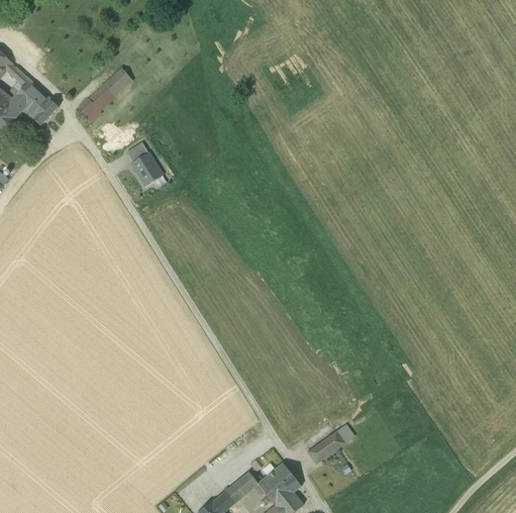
[(4,68),(10,61),(0,52),(0,69),(2,71),(4,68)]
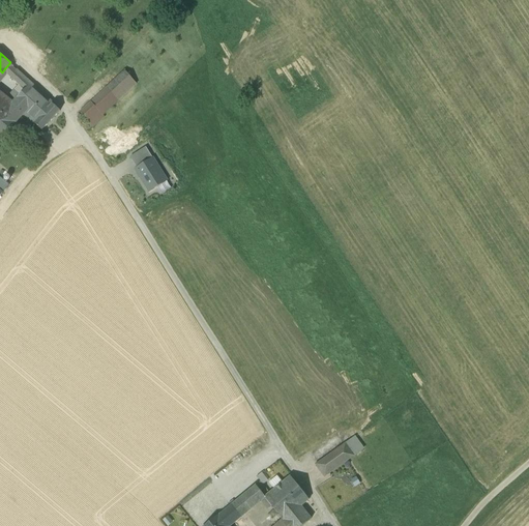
[(4,69),(10,75),(17,68),(10,62),(4,69)]
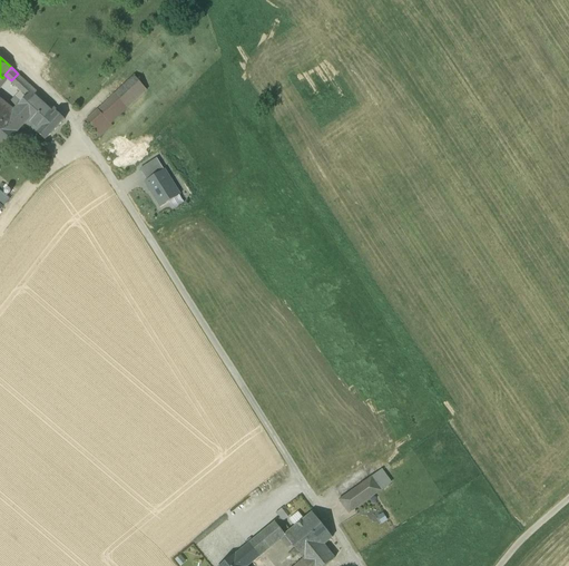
[(97,106),(109,119),(146,86),(133,72),(97,106)]
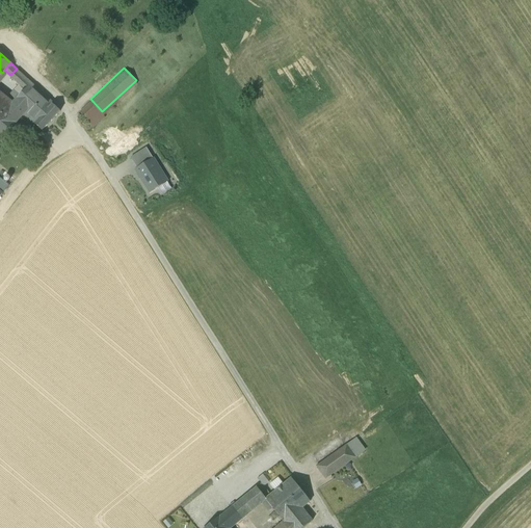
[(24,87),(12,99),(23,110),(26,113),(44,95),(17,69),(10,75),(24,87)]
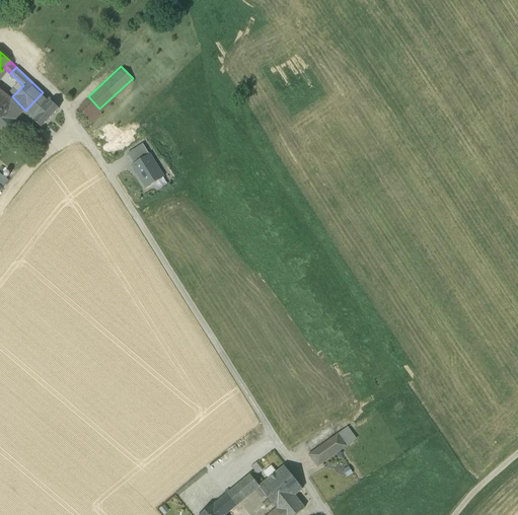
[(0,131),(1,132),(22,107),(12,96),(0,87),(0,73),(2,71),(0,69),(0,131)]
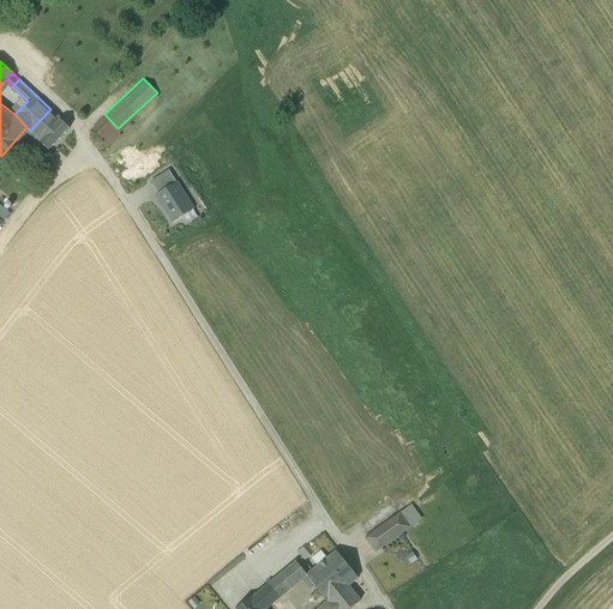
[(50,109),(30,131),(47,146),(68,125),(50,109)]
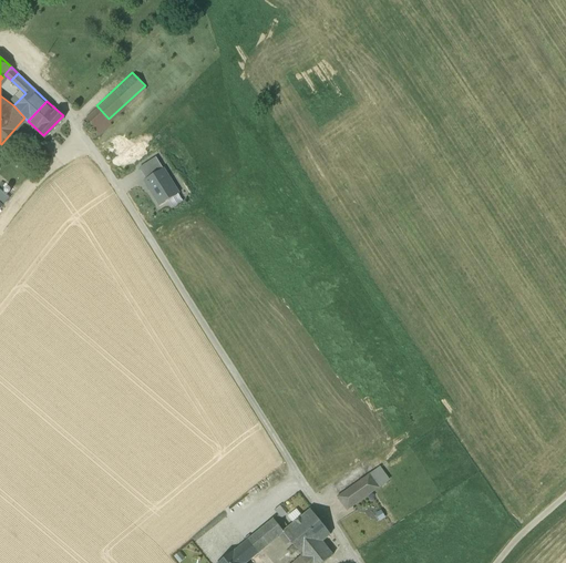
[(109,119),(96,105),(84,116),(99,132),(111,121),(109,119)]
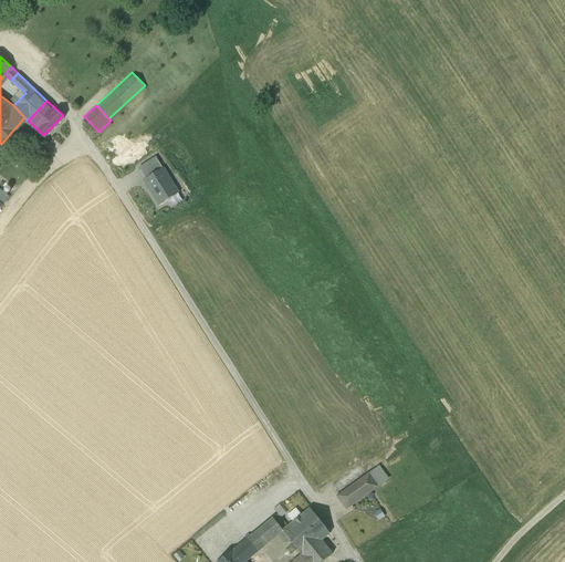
[(146,175),(144,176),(157,204),(180,191),(159,152),(138,163),(146,175)]
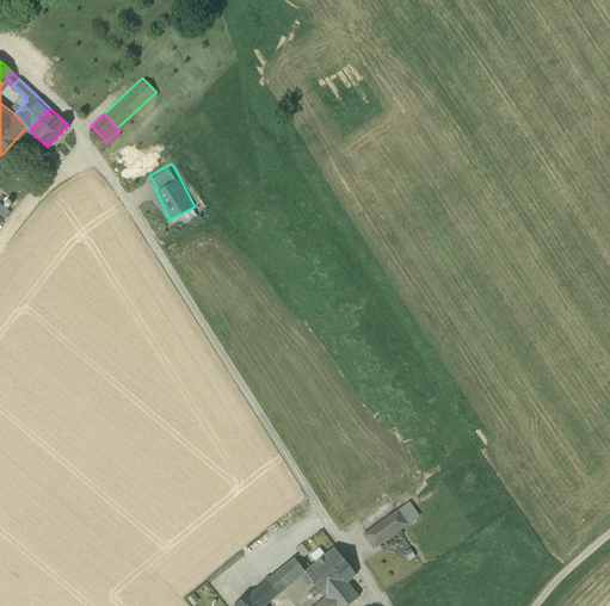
[(0,215),(2,217),(10,209),(0,202),(0,215)]
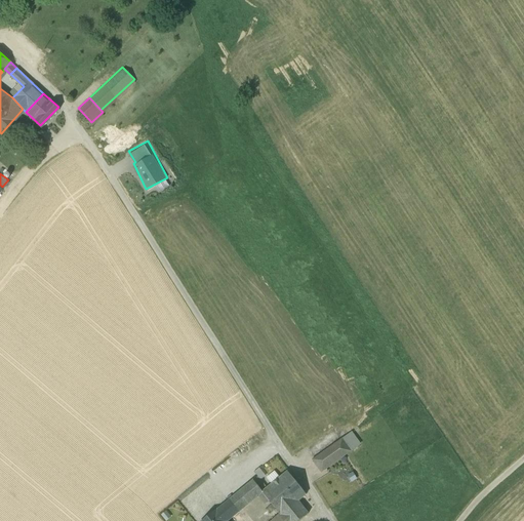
[(349,431),(341,436),(350,447),(357,442),(349,431)]
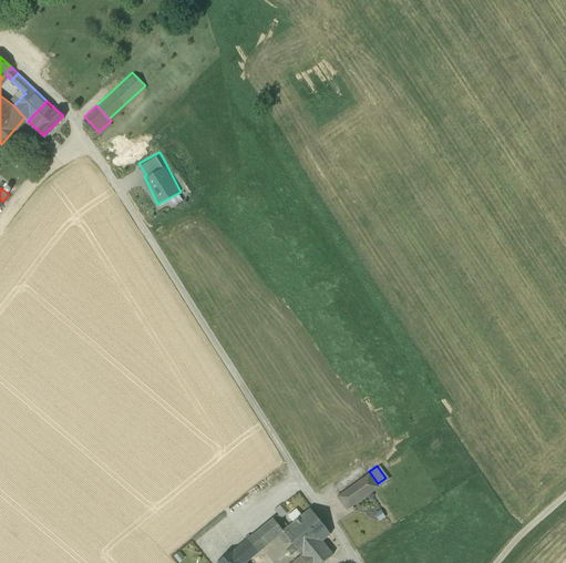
[(378,484),(378,483),(369,471),(368,471),(347,485),(356,500),(378,484)]
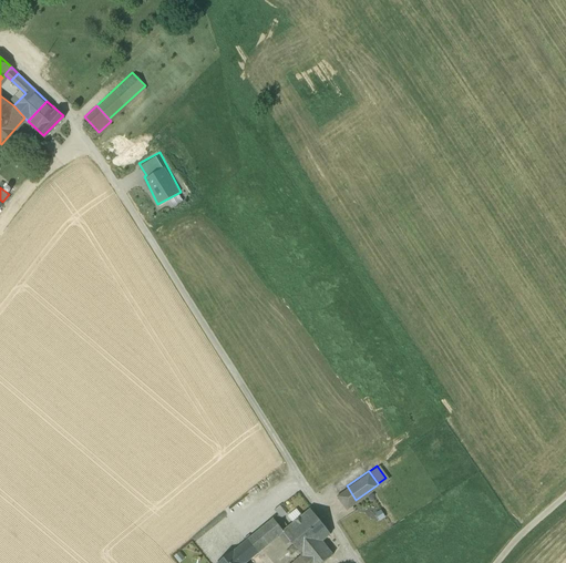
[(346,508),(356,500),(347,485),(336,493),(346,508)]
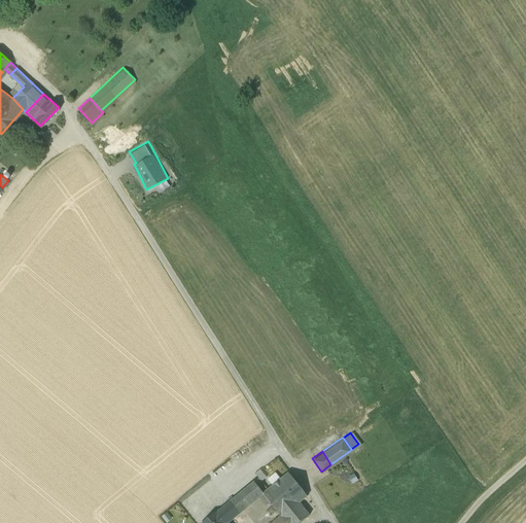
[(263,490),(263,491),(268,498),(280,513),(299,500),(306,493),(287,471),(280,477),(275,471),(267,477),(272,483),(263,490)]
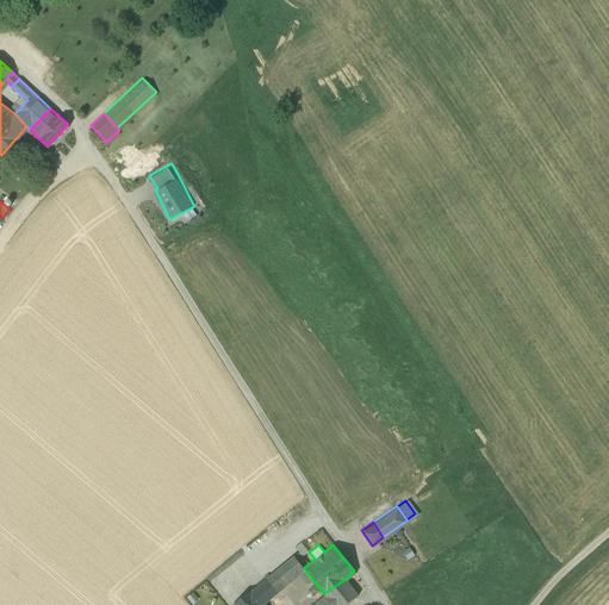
[(298,549),(293,554),(302,565),(306,560),(298,549)]
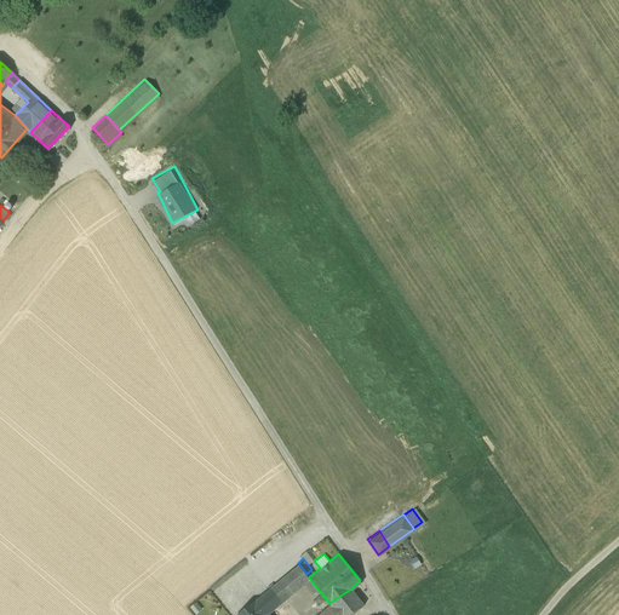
[(294,590),(304,581),(309,578),(309,576),(307,574),(298,563),(284,575),(294,590)]
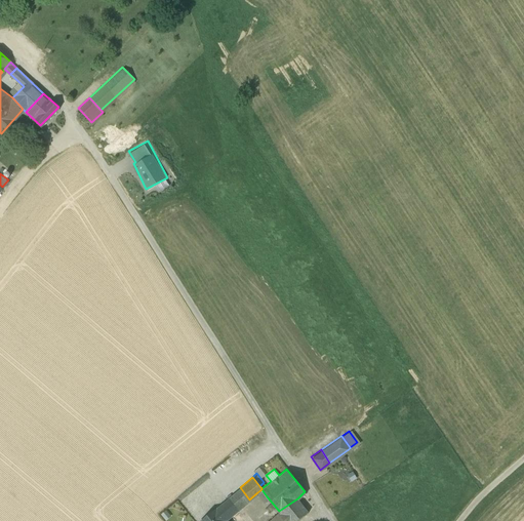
[(243,505),(249,499),(240,487),(234,492),(243,505)]
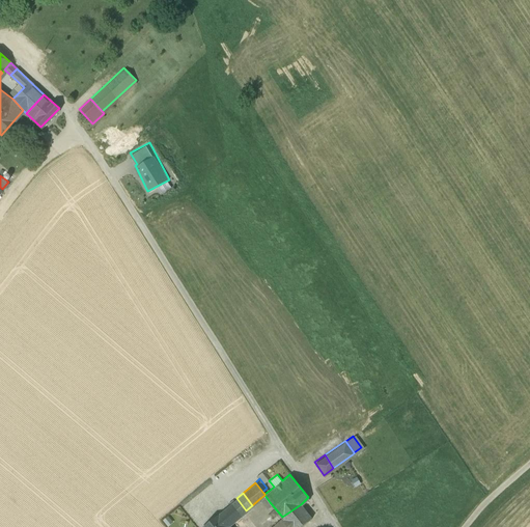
[(270,502),(265,495),(260,498),(266,505),(270,502)]
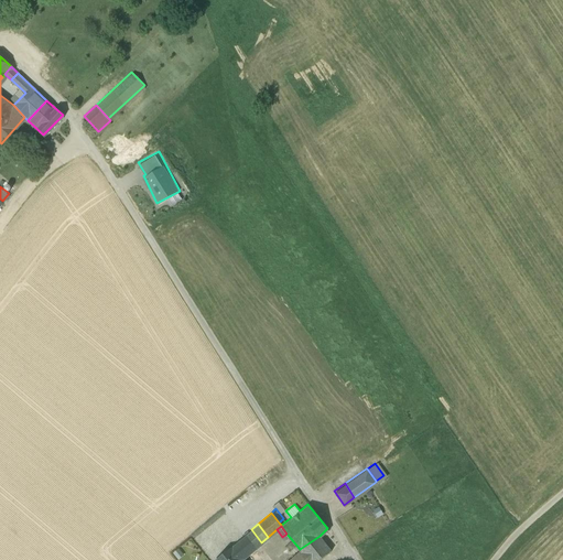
[(242,558),(261,542),(251,529),(233,545),(242,558)]
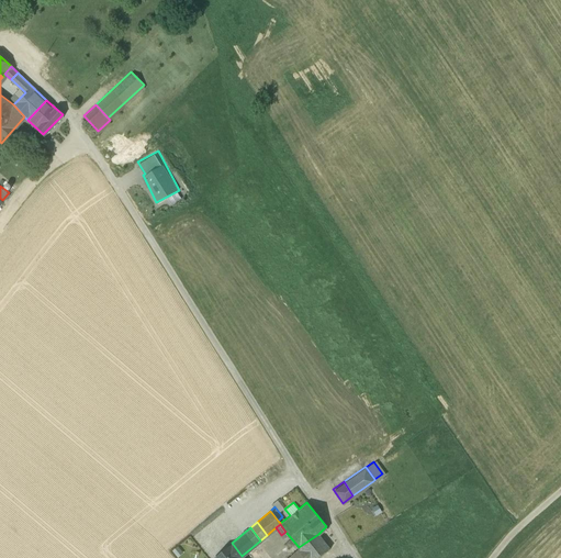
[(315,557),(329,547),(318,534),(299,547),(285,557),(315,557)]
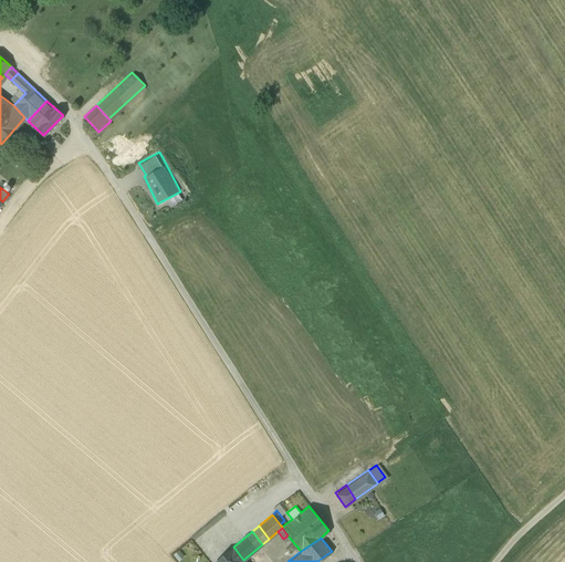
[(244,561),(243,560),(233,547),(213,561),(244,561)]
